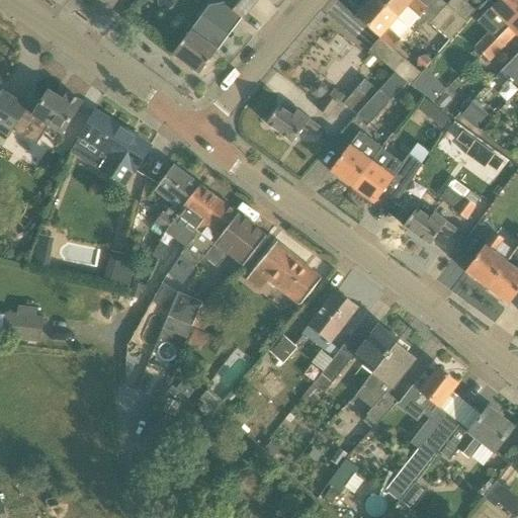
[(99,0),(111,9),(117,0),(99,0)]
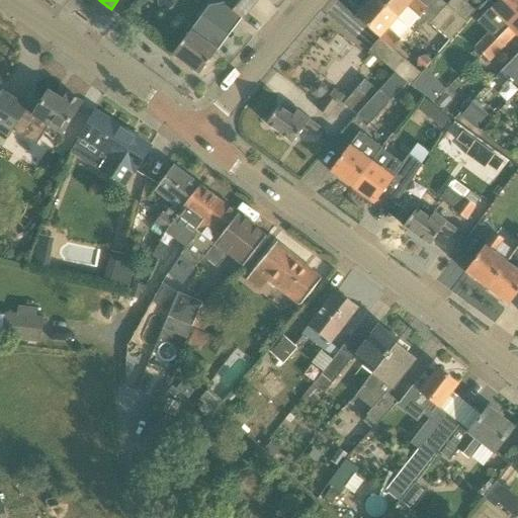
[(224,0),(222,3),(242,19),(258,0),(224,0)]
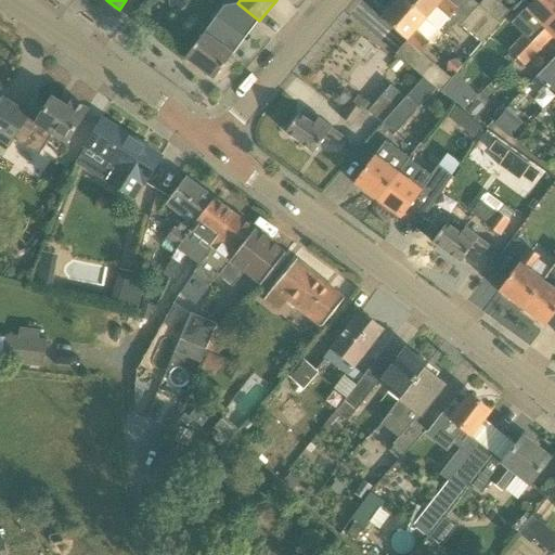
[(426,42),(437,29),(403,0),(397,0),(382,20),(420,52),(427,43),(426,42)]
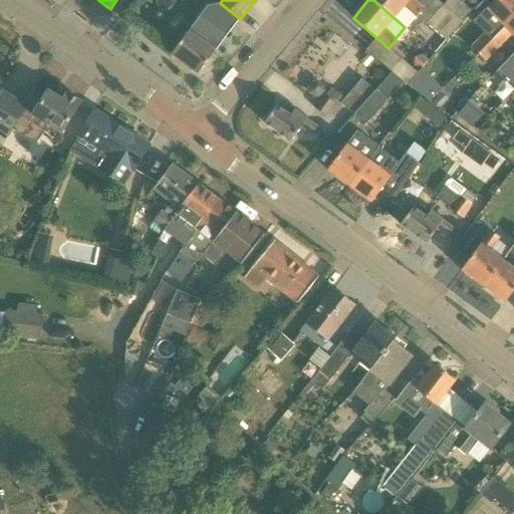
[(407,28),(417,17),(423,9),(413,0),(373,0),(405,27),(407,28)]
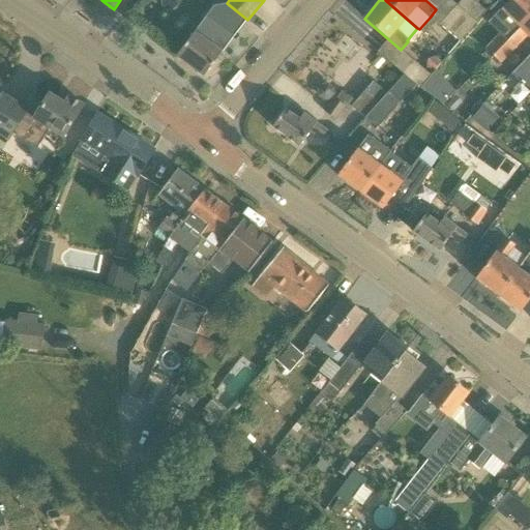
[(462,0),(458,5),(477,22),(487,11),(473,0),(462,0)]
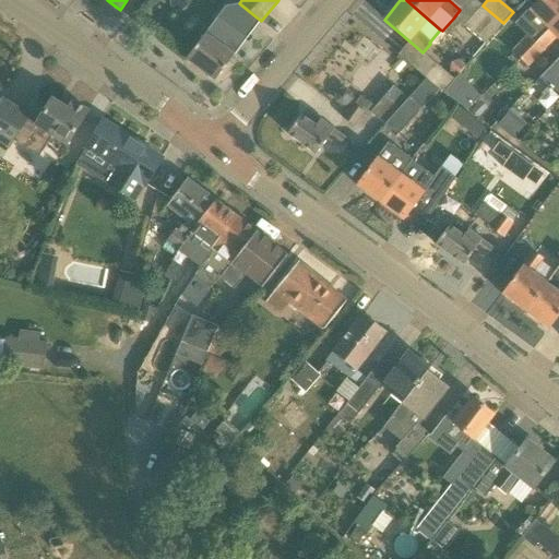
[(550,30),(558,20),(558,0),(539,0),(530,11),(515,24),(527,35),(536,44),(549,30),(550,30)]
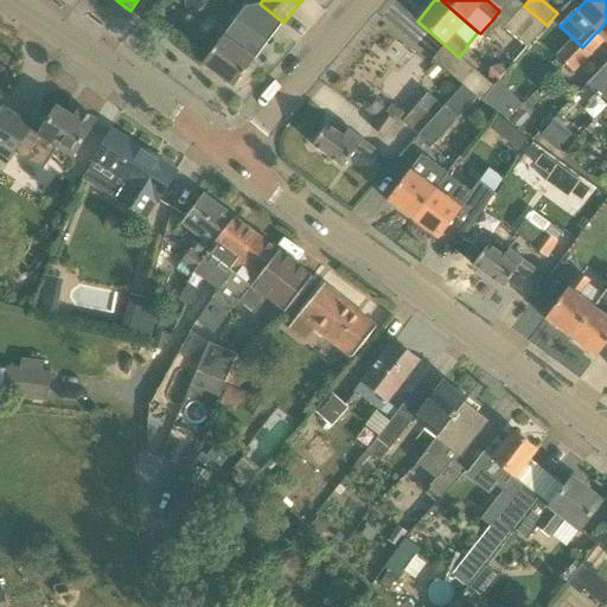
[(528,49),(547,25),(524,6),(511,20),(505,29),(505,30),(528,49)]
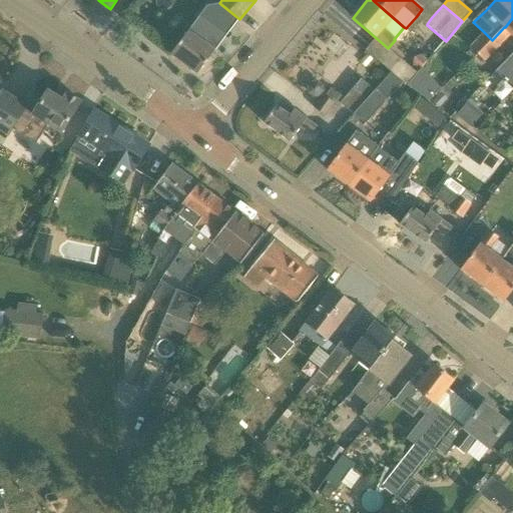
[(512,35),(512,18),(505,27),(504,27),(492,40),(477,54),(485,62),(512,34),(512,35)]
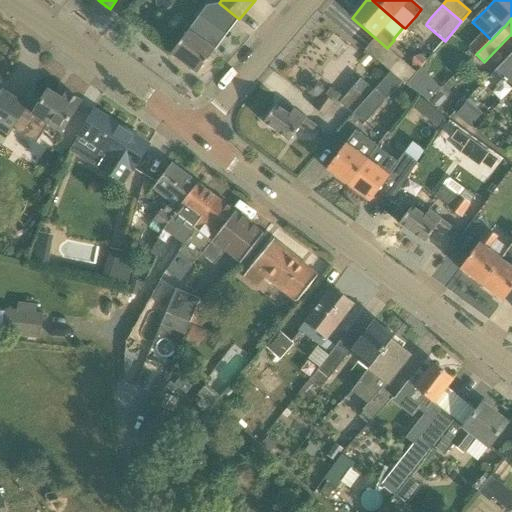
[(226,35),(225,35),(214,27),(202,43),(188,32),(171,54),(197,74),(214,52),(214,51),(226,35)]
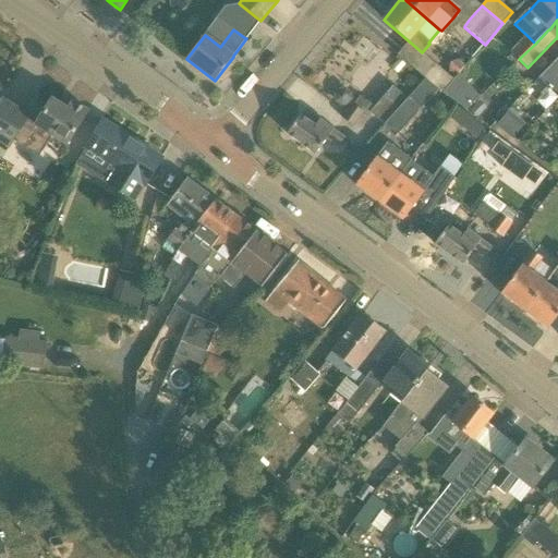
[(519,59),(535,44),(526,35),(511,51),(519,59)]
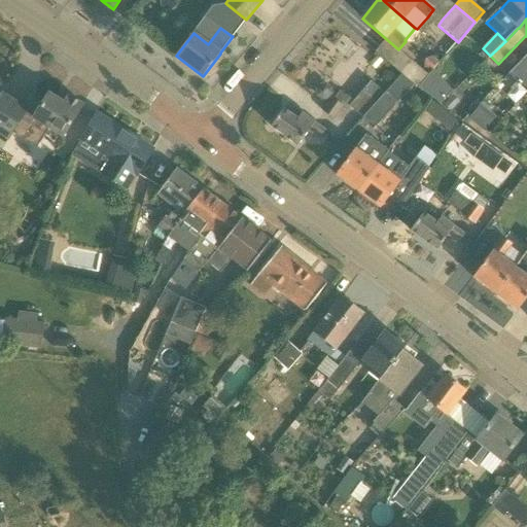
[(418,88),(429,74),(411,59),(399,72),(418,88)]
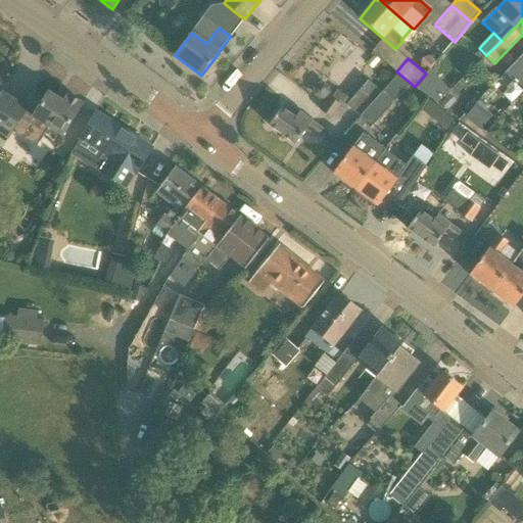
[(415,87),(437,103),(450,90),(430,69),(428,72),(426,75),(415,87)]
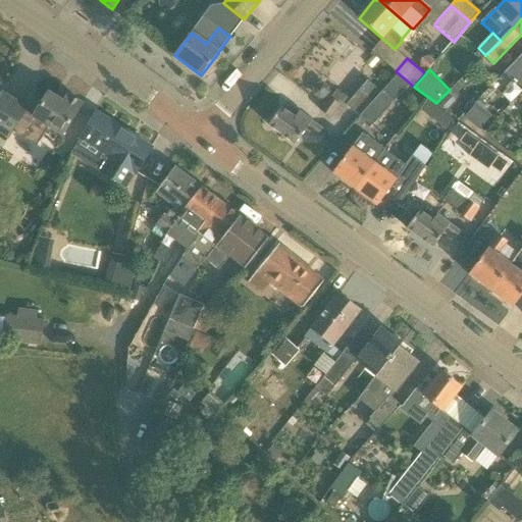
[(368,80),(351,100),(347,105),(360,116),(380,91),(368,80)]
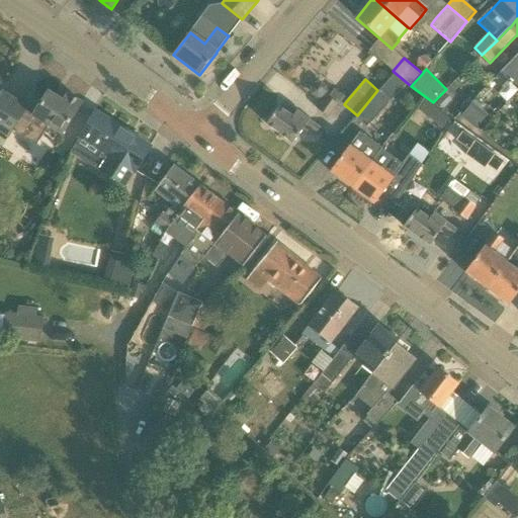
[(377,90),(357,115),(368,125),(391,102),(377,90)]
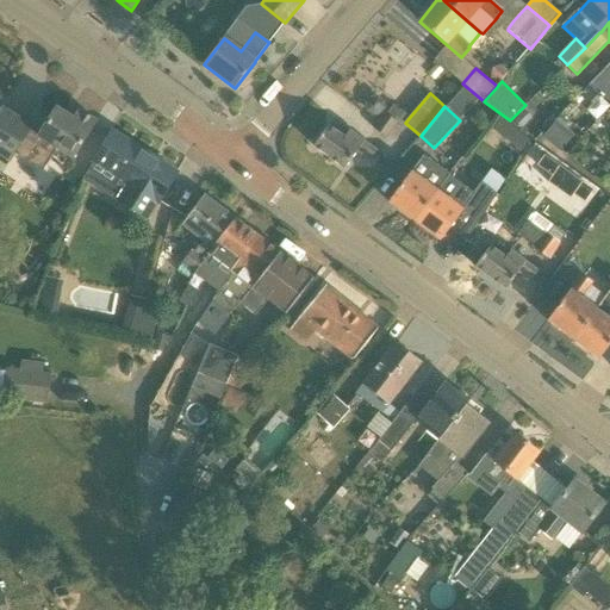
[(43,170),(57,148),(73,159),(97,122),(80,111),(74,119),(57,109),(39,136),(30,130),(32,126),(1,107),(0,111),(0,155),(10,162),(16,154),(43,170)]
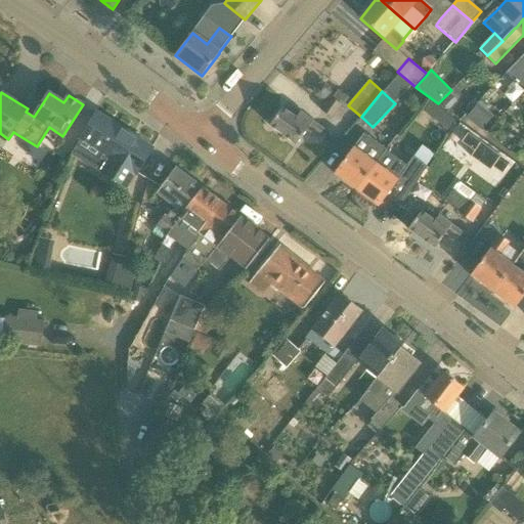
[(486,111),(495,99),(487,92),(479,103),(478,103),(467,118),(482,131),(493,117),(486,111)]
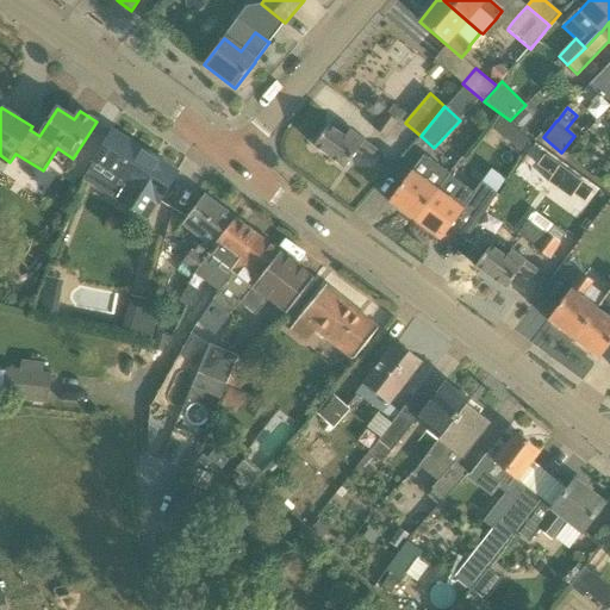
[(398,124),(386,116),(385,114),(374,130),(387,139),(398,124)]
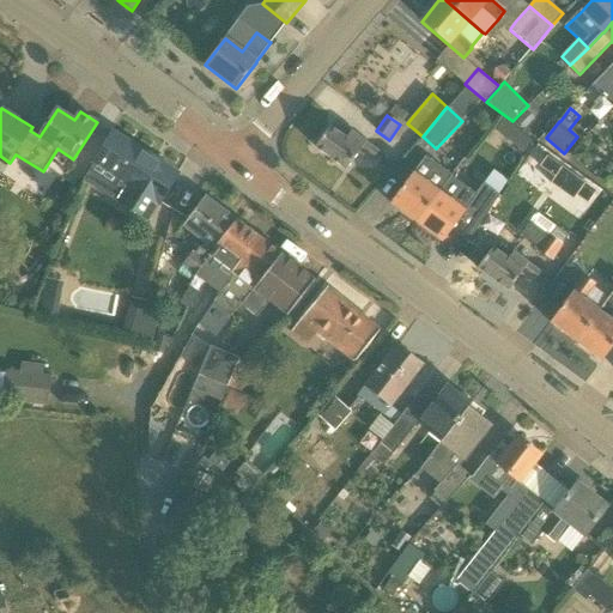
[(492,137),(521,150),(528,134),(499,121),(492,137)]
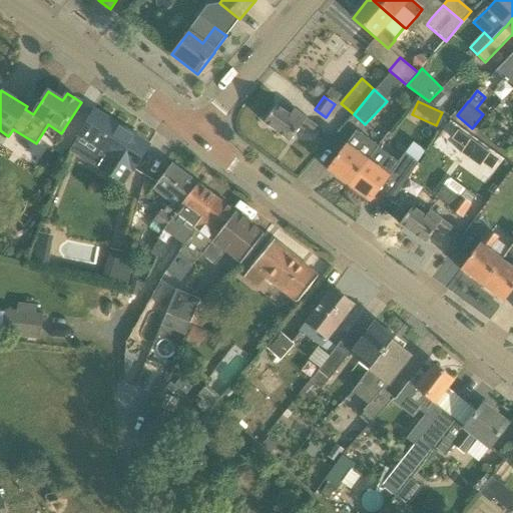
[(290,116),(277,106),(265,123),(290,142),(301,127),(312,135),(318,127),(295,110),(290,116)]
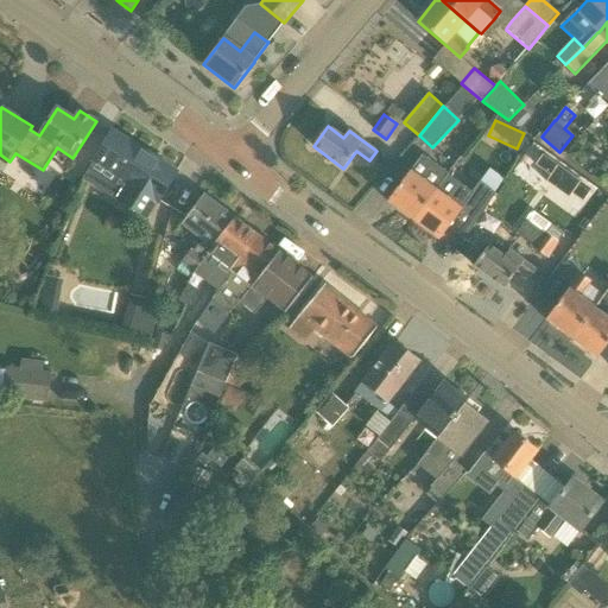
[(159,202),(177,172),(112,131),(94,160),(128,183),(116,201),(146,220),(158,202),(159,202)]
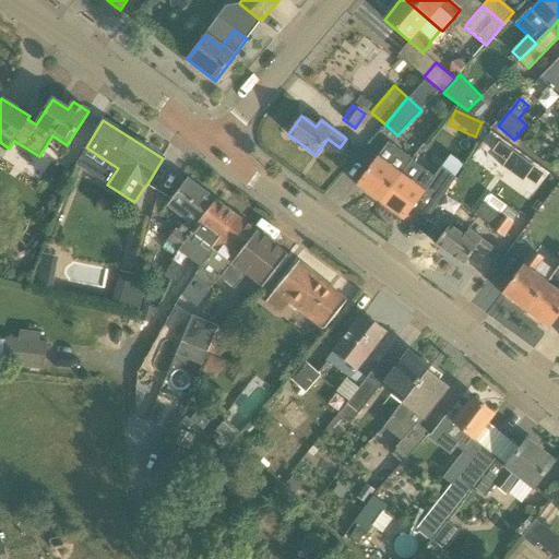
[(389,144),(357,186),(380,203),(412,161),(399,151),(389,144)]
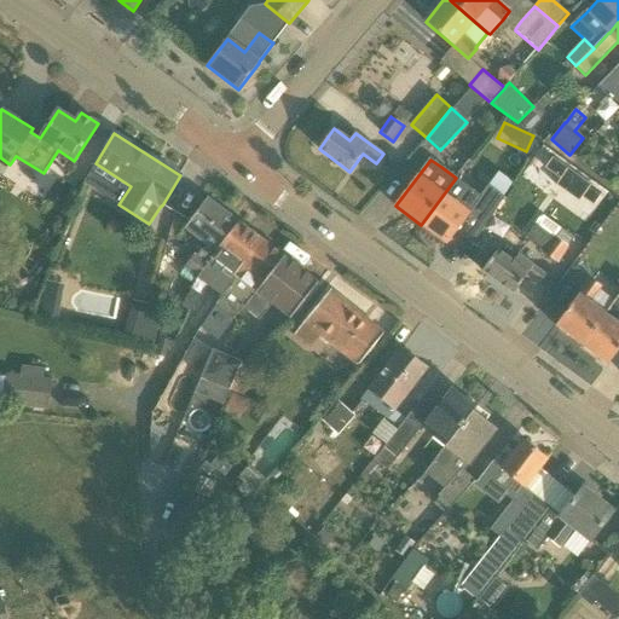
[(444,194),(421,225),(447,244),(472,212),(487,223),(507,198),(490,186),(481,196),(473,189),(460,206),(444,194)]
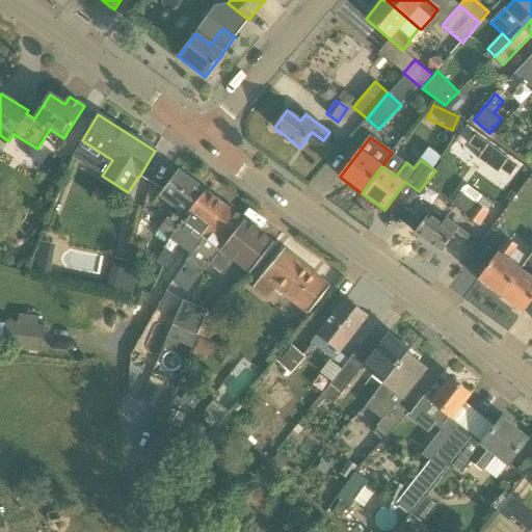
[(182,219),(205,191),(178,170),(159,195),(178,209),(170,218),(167,216),(159,228),(171,236),(175,231),(183,220),(182,219)]
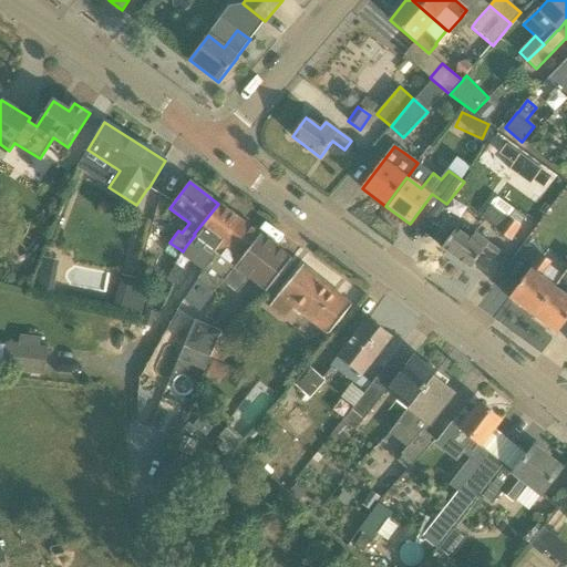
[(210,261),(241,222),(218,204),(194,234),(195,235),(186,246),(198,256),(191,266),(202,275),(212,263),(210,261)]
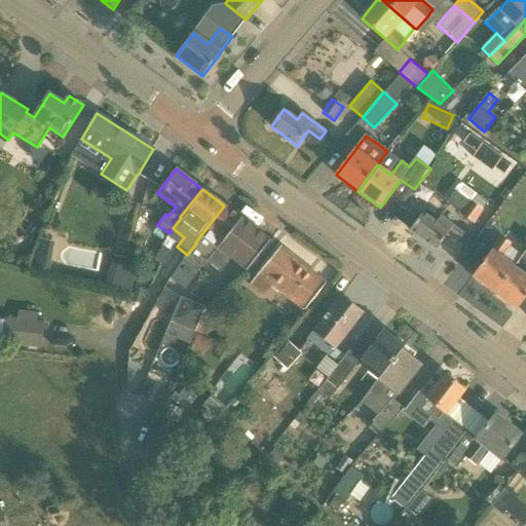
[(473,202),(455,191),(447,202),(463,214),(462,215),(475,224),(484,211),(483,210),(488,202),(478,194),(473,202)]
